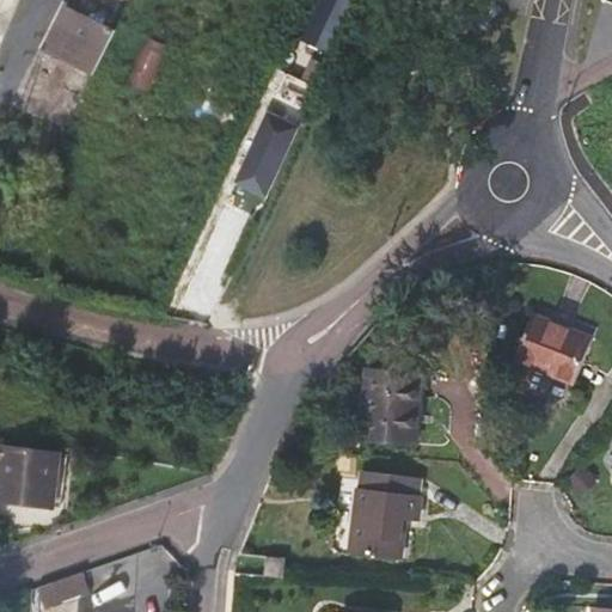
[(57,57),(78,14),(61,6),(41,49),(57,57)]
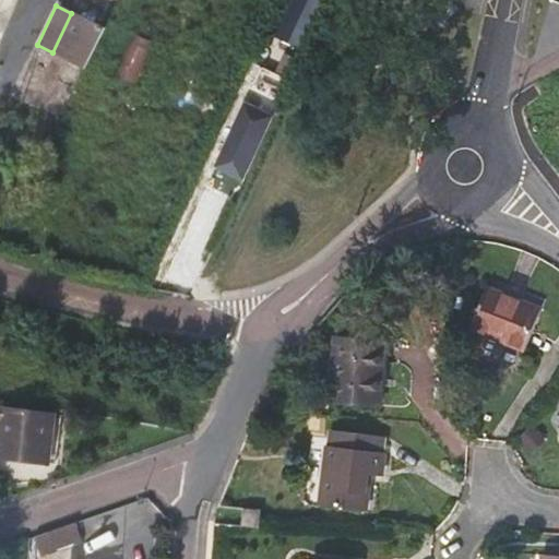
[(71,13),(52,52),(84,68),(103,27),(72,12),(71,13)]
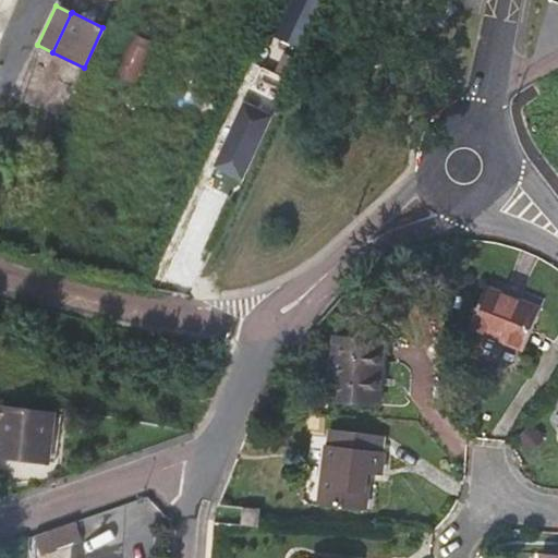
[(138,85),(154,39),(136,33),(121,80),(138,85)]
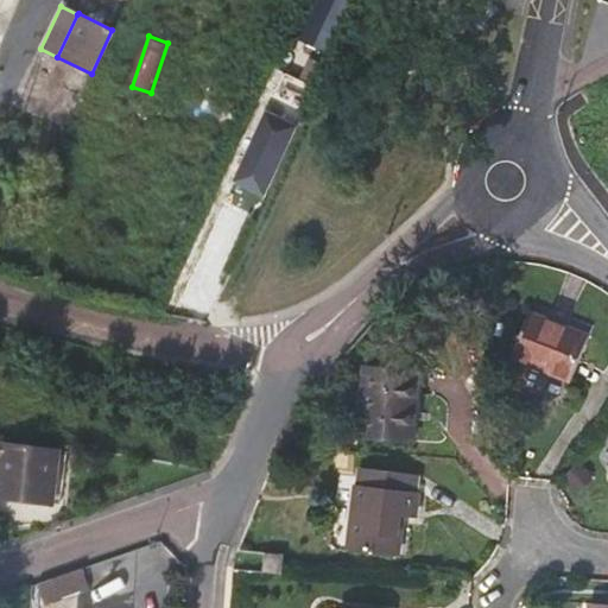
[(321,67),(309,59),(298,82),(311,88),(321,67)]
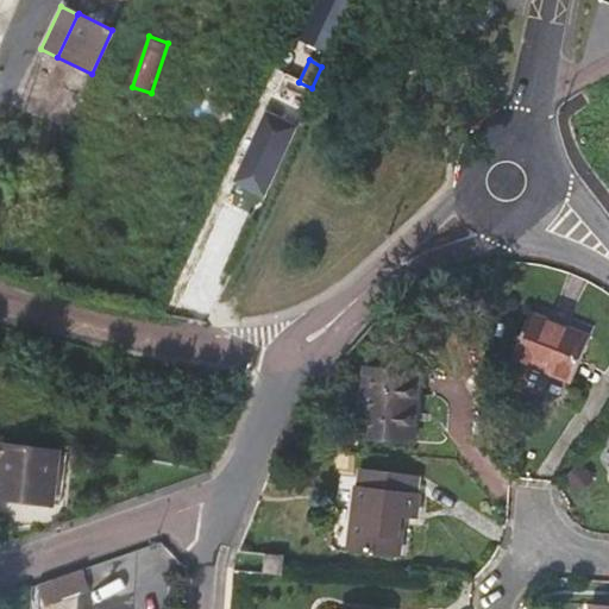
[(87,79),(73,71),(64,87),(79,95),(87,79)]
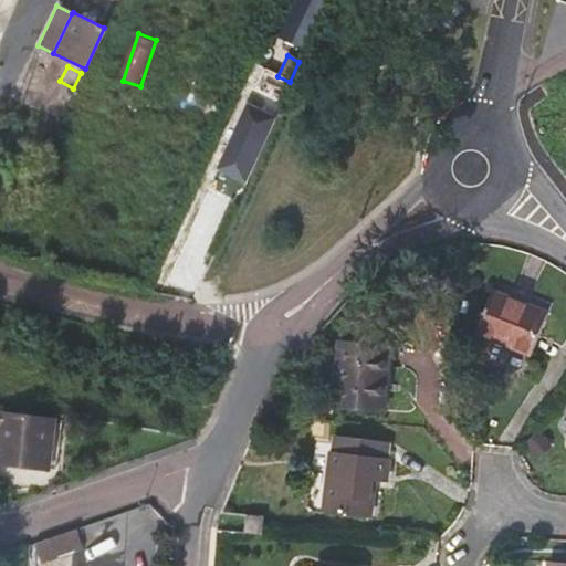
[(272,118),(247,106),(216,171),(241,184),(272,118)]
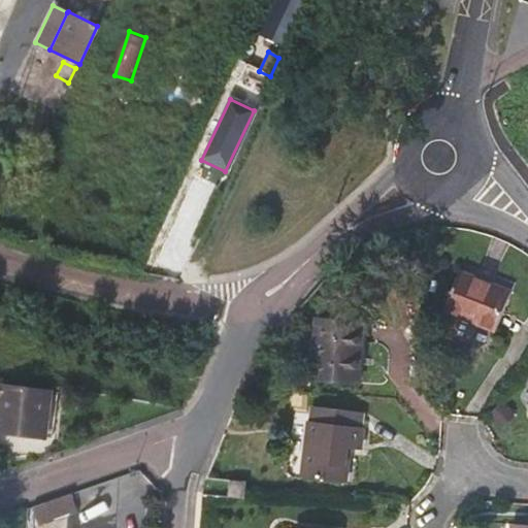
[(98,197),(87,192),(81,202),(93,207),(98,197)]
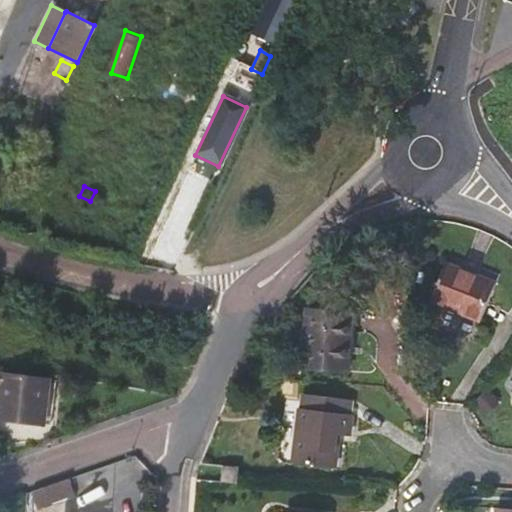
[(496,283),(447,263),(431,301),(480,321),(496,283)]
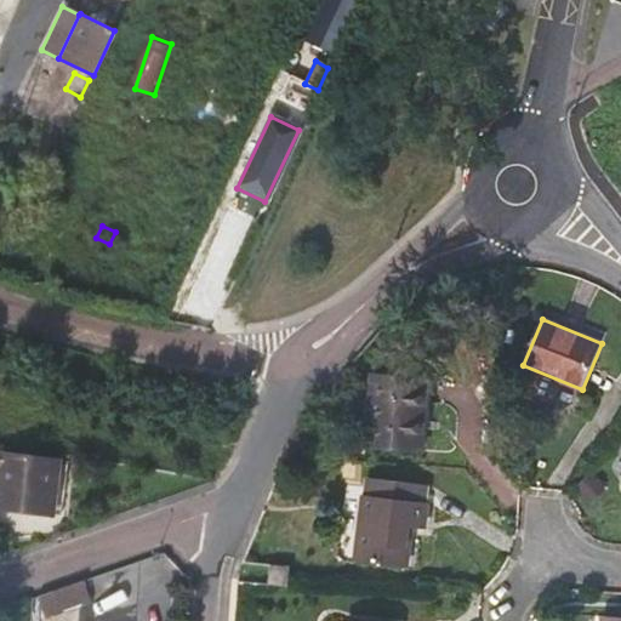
[(426,403),(427,380),(372,376),(368,445),(421,450),(423,428),(421,427),(423,402),(426,403)]
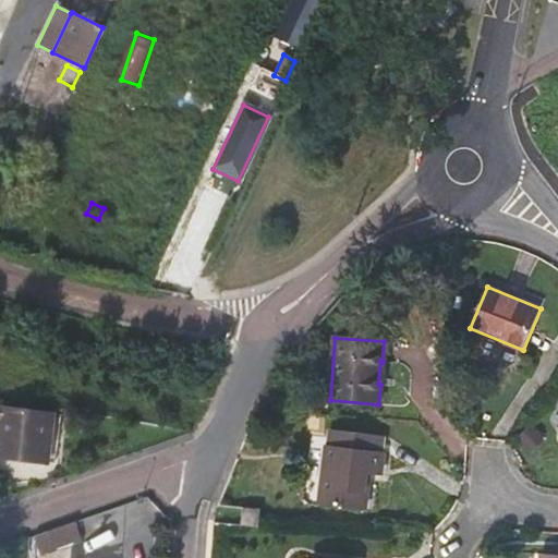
[(0,426),(2,427),(0,449),(0,458),(50,463),(56,411),(4,405),(5,399),(0,398),(0,426)]
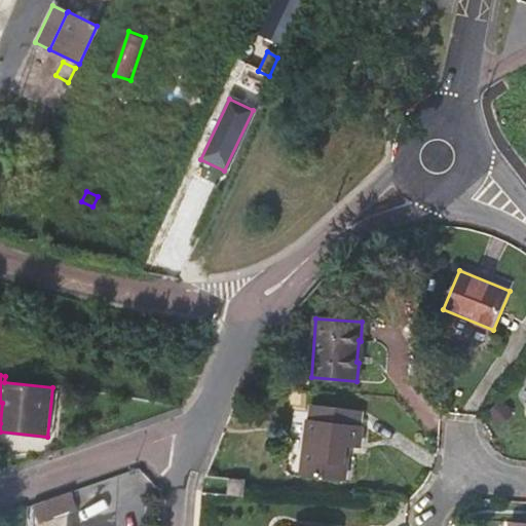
[(360,426),(362,411),(312,404),(310,420),(309,420),(301,474),(344,480),(349,446),(360,447),(363,426),(360,426)]
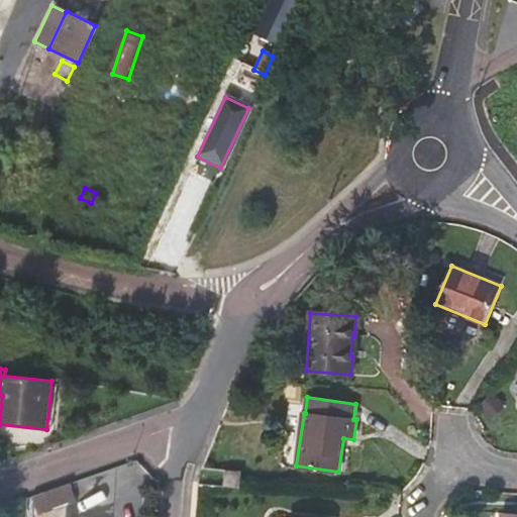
[(239,487),(240,472),(225,471),(224,486),(239,487)]
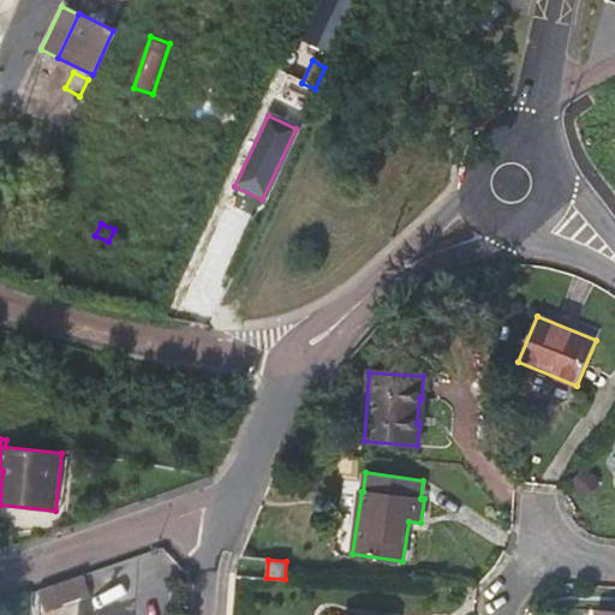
[(83,574),(39,589),(46,610),(90,596),(83,574)]
